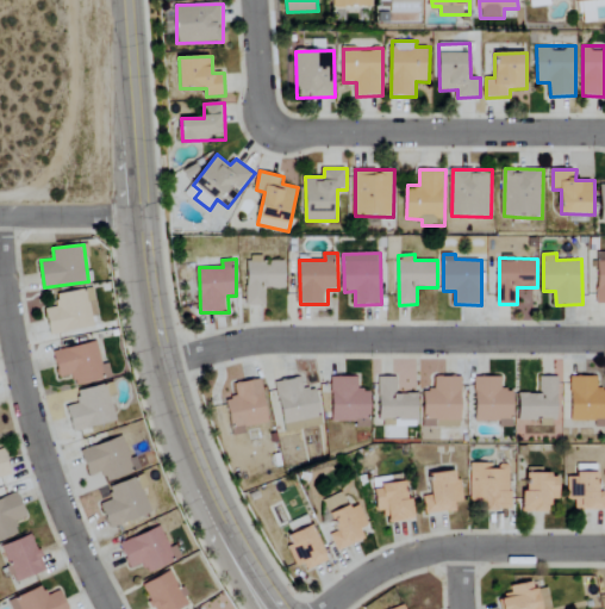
[(248,305),(267,305),(268,287),(287,289),(287,261),(249,261),(248,305)]
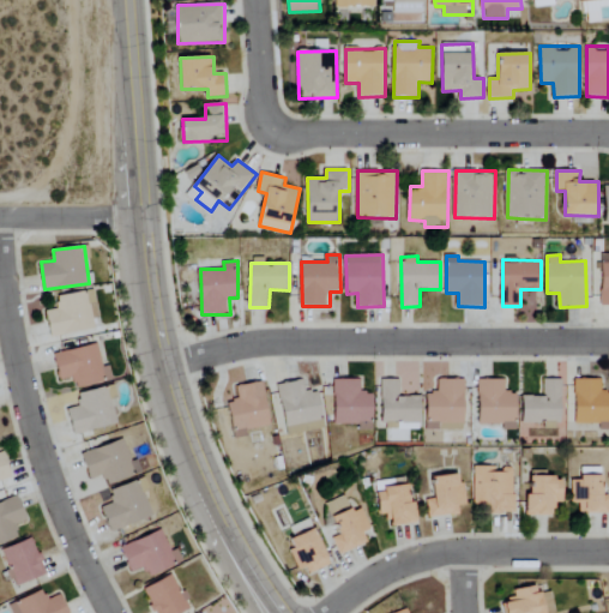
[(53,336),(96,326),(88,289),(58,295),(60,307),(47,311),(53,336)]
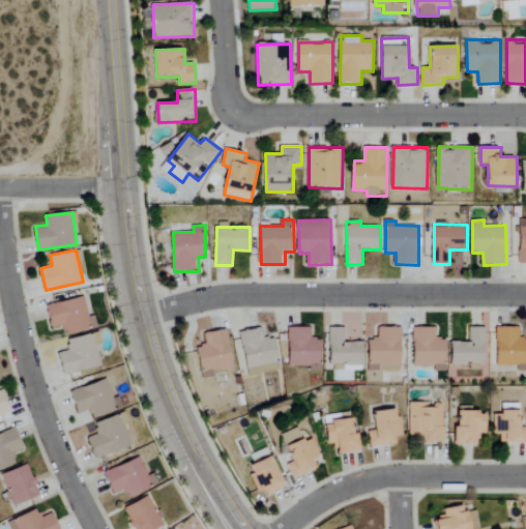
[(53,327),(65,325),(66,333),(98,327),(95,313),(89,314),(85,295),(48,303),(53,327)]
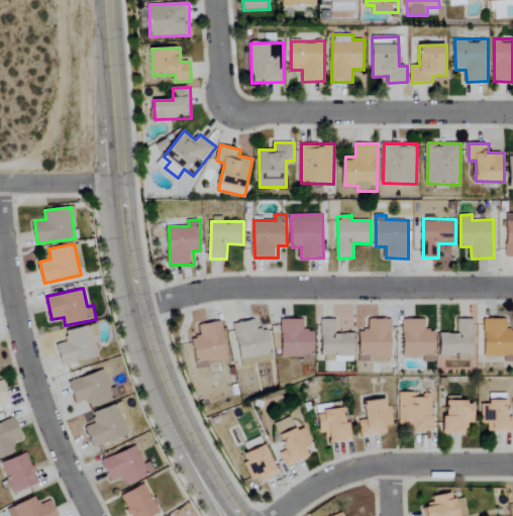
[(509,317),(486,318),(487,356),(508,355),(508,359),(512,359),(512,329),(509,329),(509,317)]
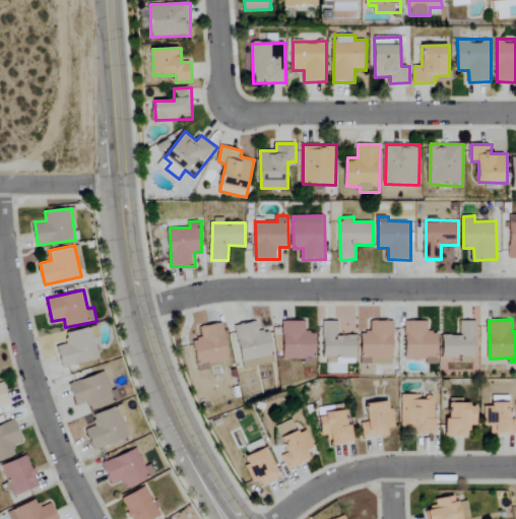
[(236,325),(245,368),(276,362),(269,330),(260,332),(258,320),(236,325)]
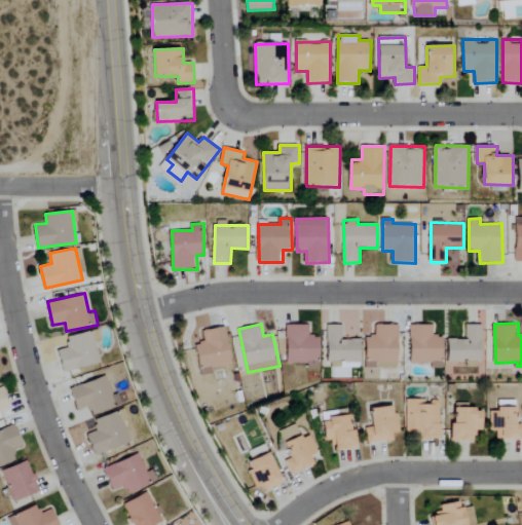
[(311,324),(288,324),(288,363),(321,362),(321,335),(311,335),(311,324)]
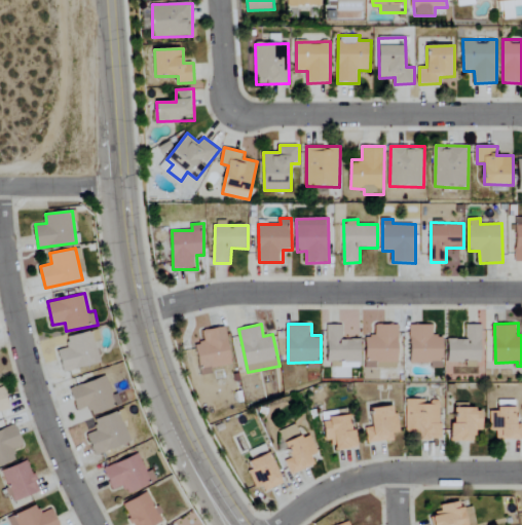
[(362,338),(344,338),(344,324),(329,324),(330,366),(362,366),(362,338)]
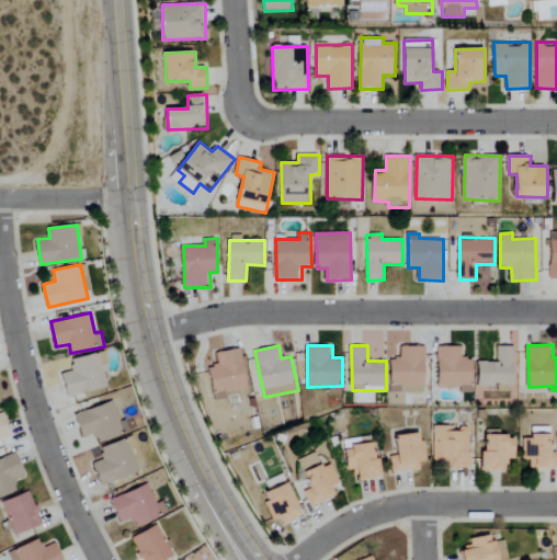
[(391,357),(391,384),(407,385),(407,391),(427,391),(427,345),(402,345),(402,357),(391,357)]
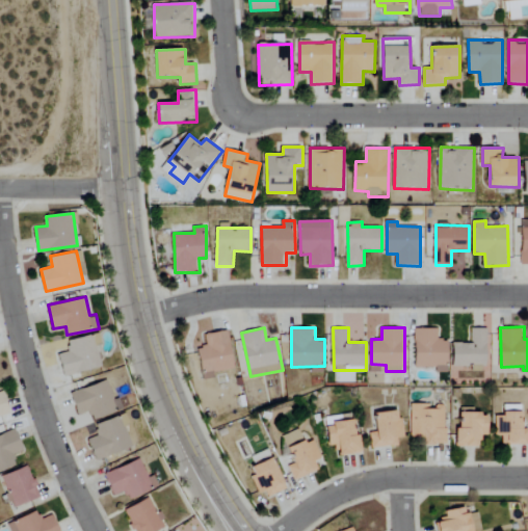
[(441,339),(440,327),(417,328),(417,367),(450,366),(449,338),(441,339)]
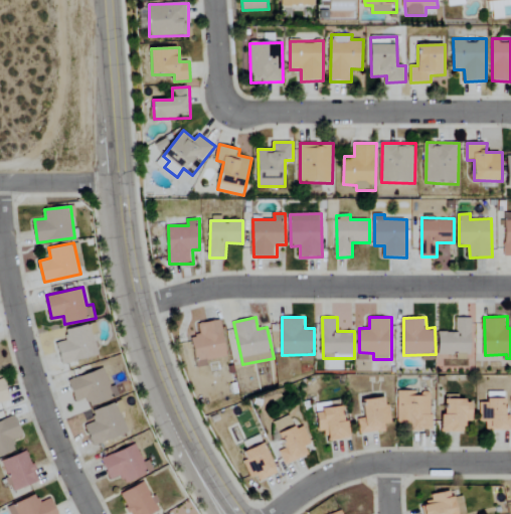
[(441,331),(441,353),(473,353),(473,317),(458,317),(458,331),(441,331)]
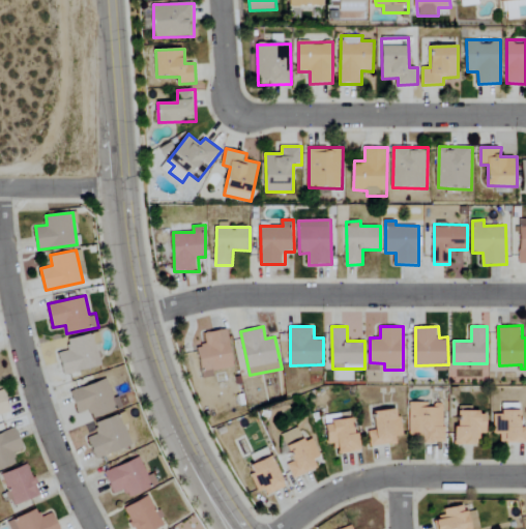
[(204,378),(217,376),(216,370),(235,366),(228,328),(205,332),(207,344),(198,346),(204,378)]
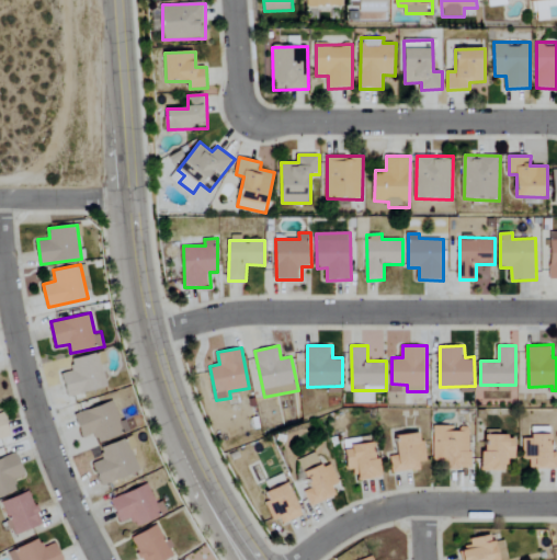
[(69,397),(109,386),(100,351),(72,358),(75,369),(63,373),(69,397)]
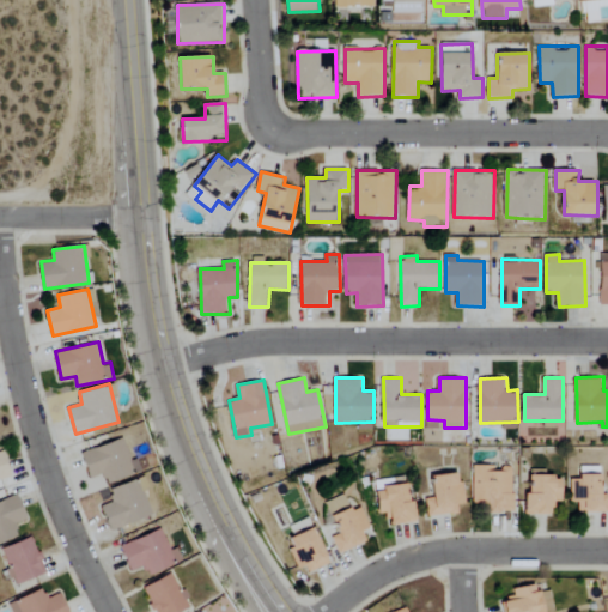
[(444,441),(443,420),(429,420),(429,441),(444,441)]
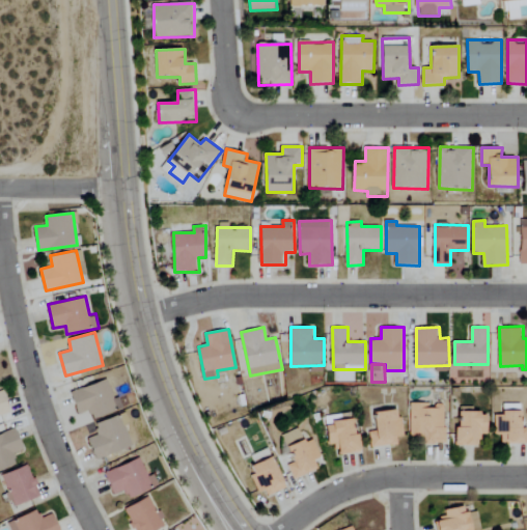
[(72,391),(80,414),(91,410),(94,417),(118,409),(109,379),(72,391)]
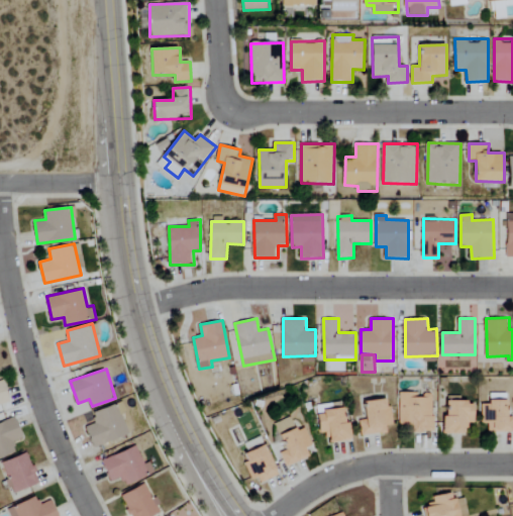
[(0,405),(11,403),(6,380),(0,380),(0,405)]
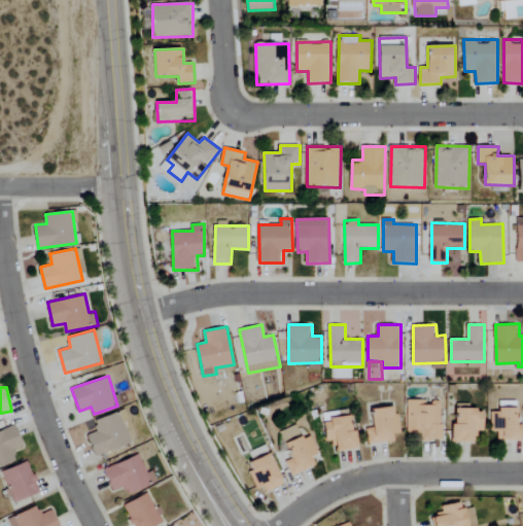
[(409,432),(422,432),(422,440),(443,440),(443,399),(409,400),(409,432)]
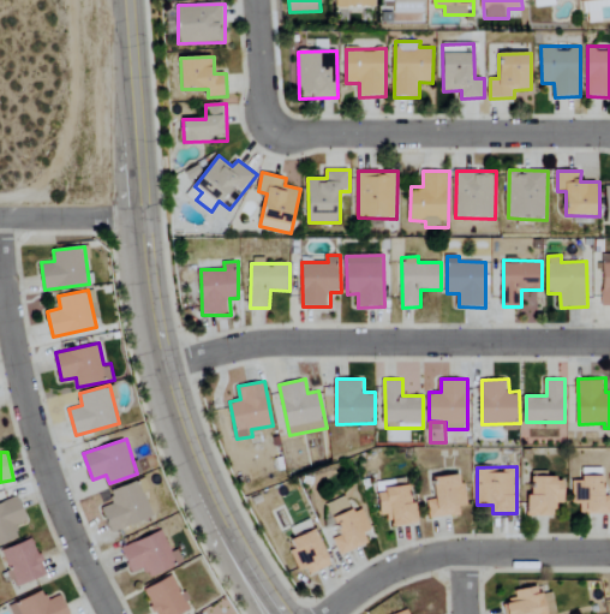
[(574,480),(574,504),(582,504),(582,513),(609,513),(609,495),(605,495),(604,468),(584,468),(584,480),(574,480)]
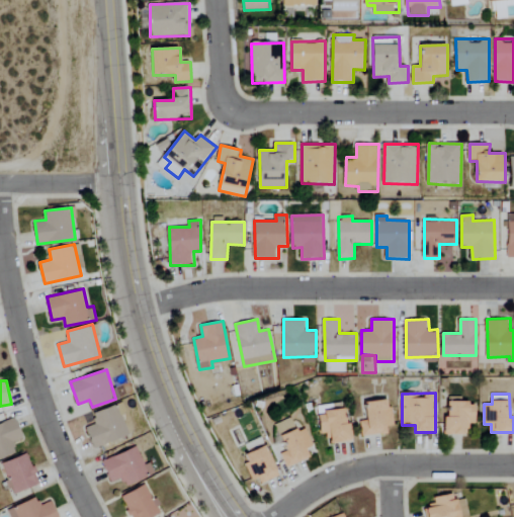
[(363,435),(390,433),(389,425),(395,425),(394,406),(388,407),(388,399),(365,401),(367,420),(361,420),(363,435)]
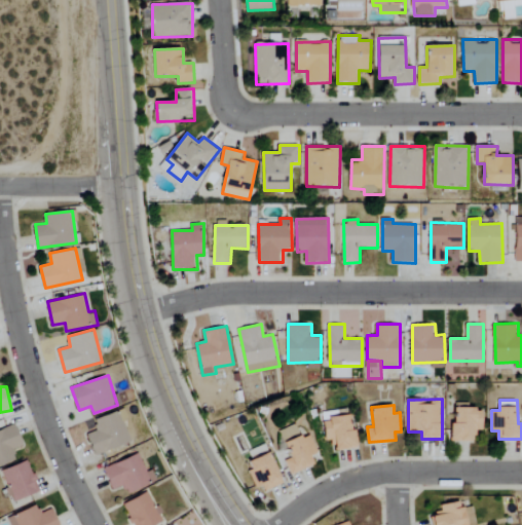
[(483,429),(484,408),(453,407),(453,440),(476,441),(477,429),(483,429)]
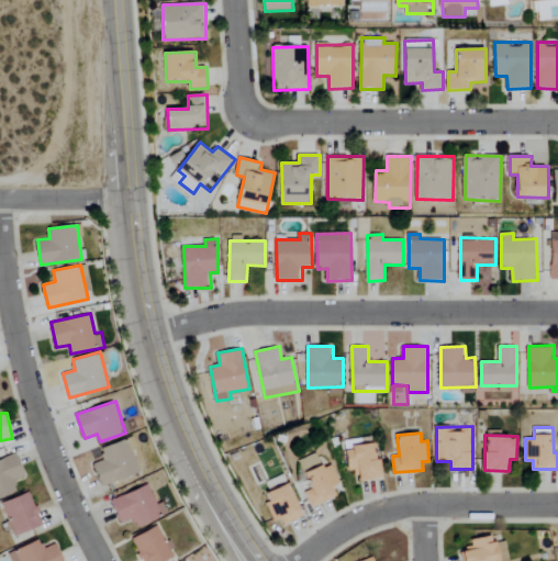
[(95,463),(102,486),(141,472),(129,438),(102,448),(107,459),(95,463)]
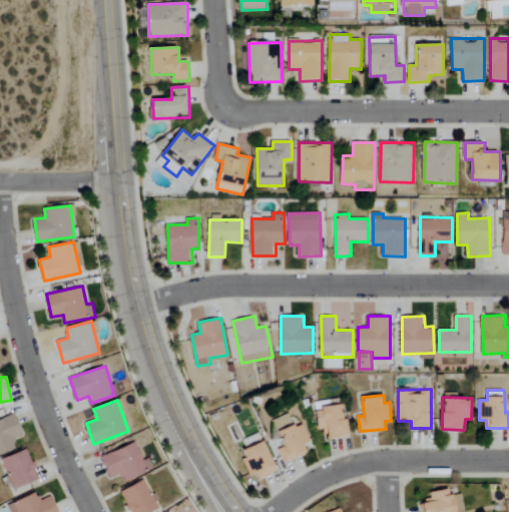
[(348,437),(345,405),(316,407),(318,429),(326,428),(327,438),(348,437)]
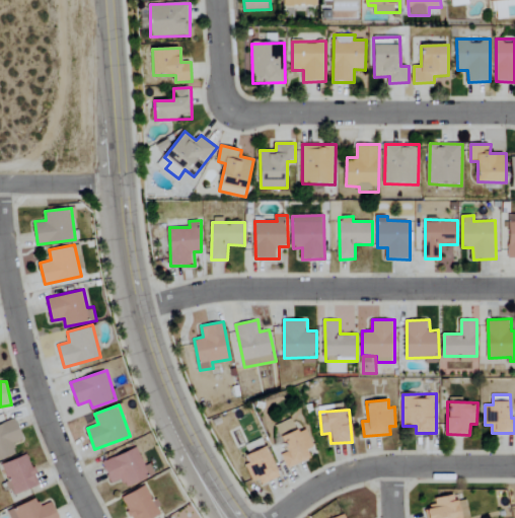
[(0,424),(0,459),(18,452),(14,443),(25,439),(16,418),(0,424)]
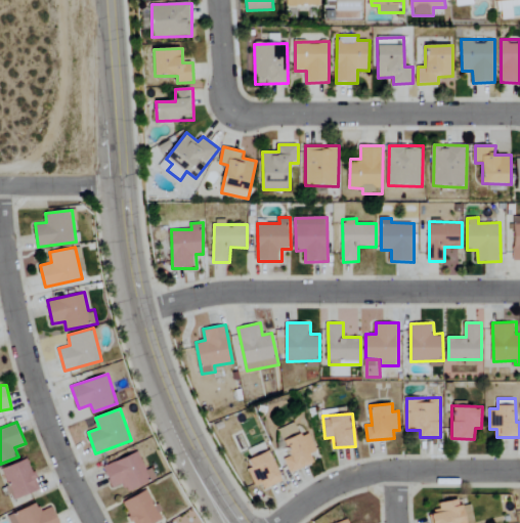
[(315,463),(311,453),(317,450),(310,432),(302,436),(296,422),(279,429),(291,455),(286,458),(292,472),(315,463)]
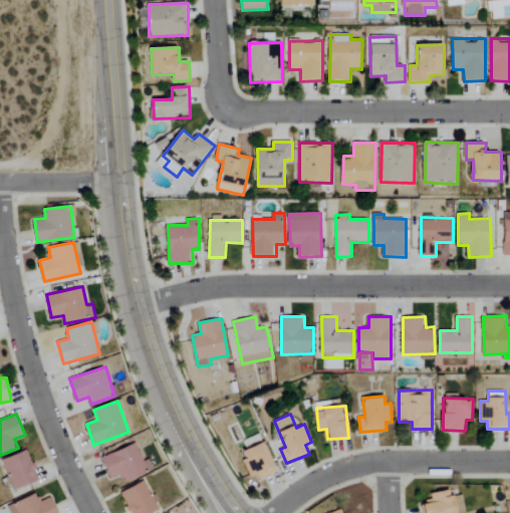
[(243,450),(256,481),(277,472),(264,441),(243,450)]
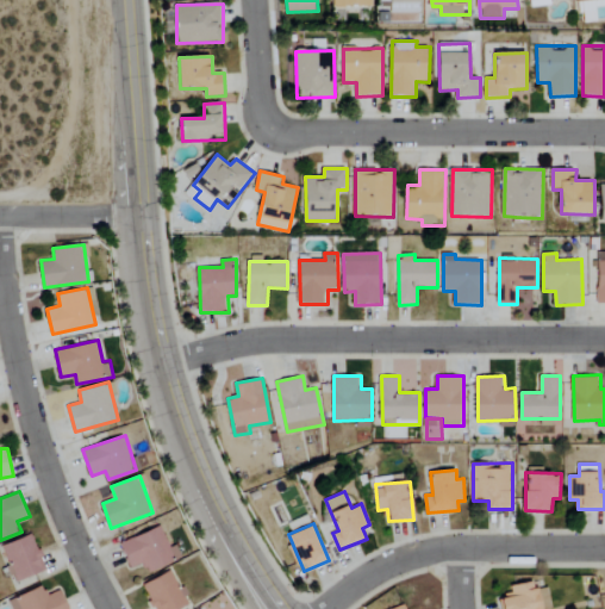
[(122,541),(131,567),(145,563),(149,571),(184,558),(179,544),(172,547),(163,526),(122,541)]
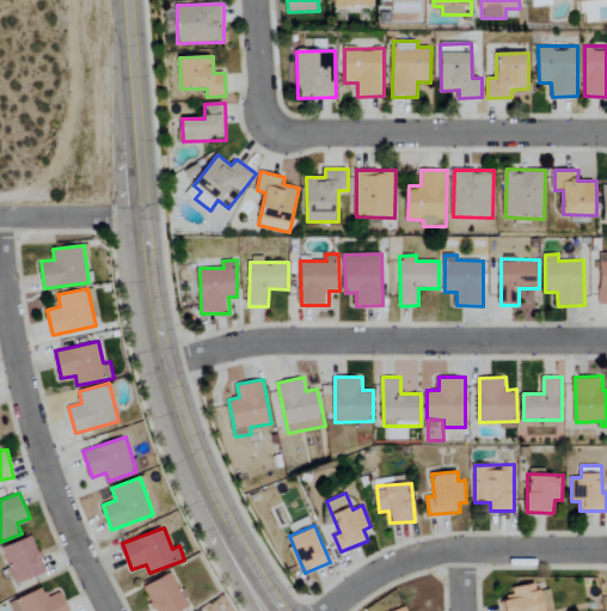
[(4,548),(20,584),(49,570),(34,535),(4,548)]
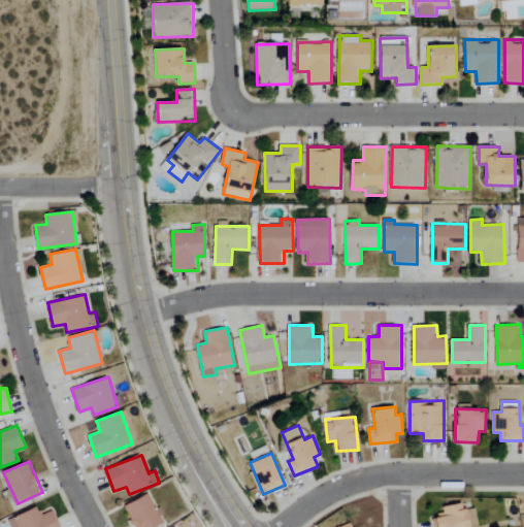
[(135,526),(155,526),(164,523),(150,493),(125,504),(135,526)]
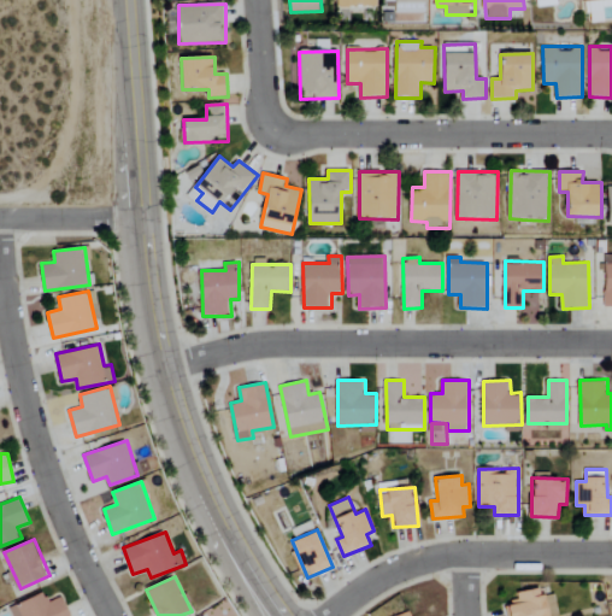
[(510,615),(559,615),(555,594),(543,597),(542,586),(518,592),(519,600),(507,603),(510,615)]
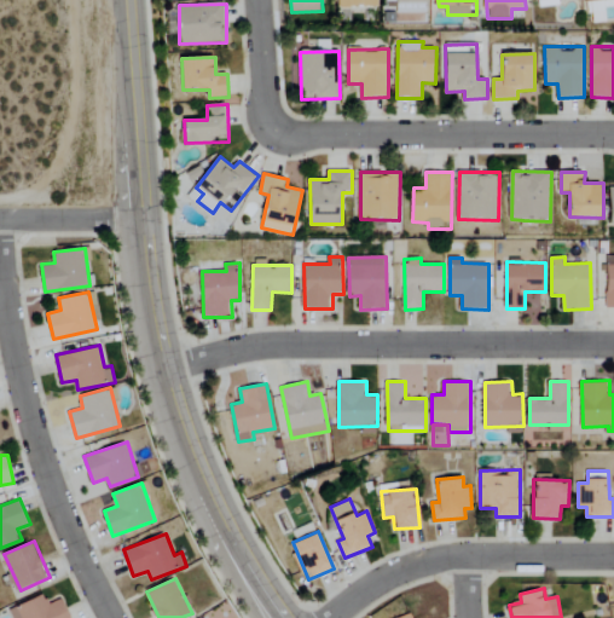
[(11,608),(15,617),(71,617),(64,599),(50,604),(47,594),(11,608)]
